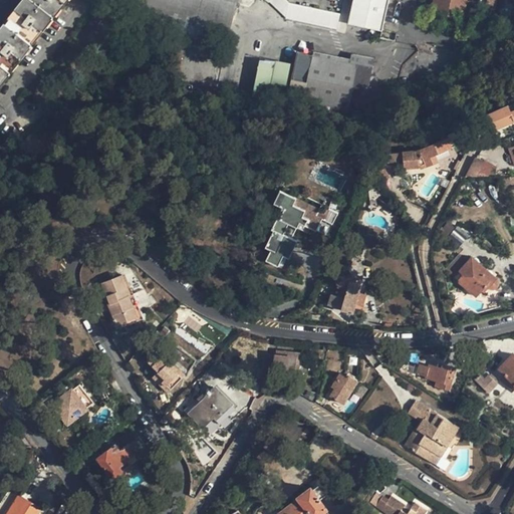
[(0,80),(62,0),(22,0),(0,28),(0,80)]
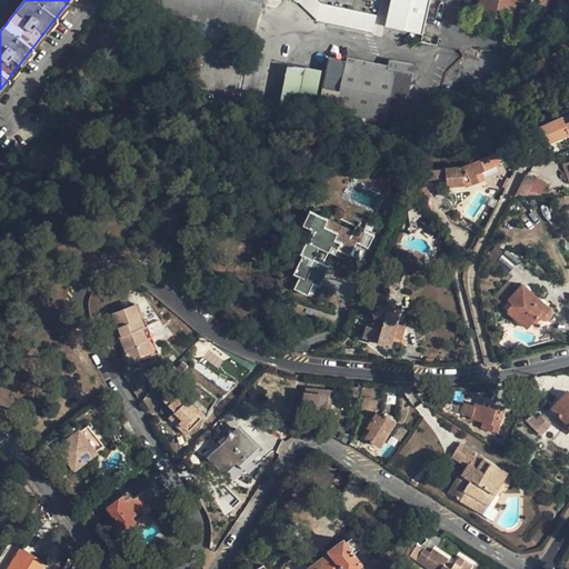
[(295,0),(321,21),(372,32),(376,15),(322,3),(317,0),(295,0)]
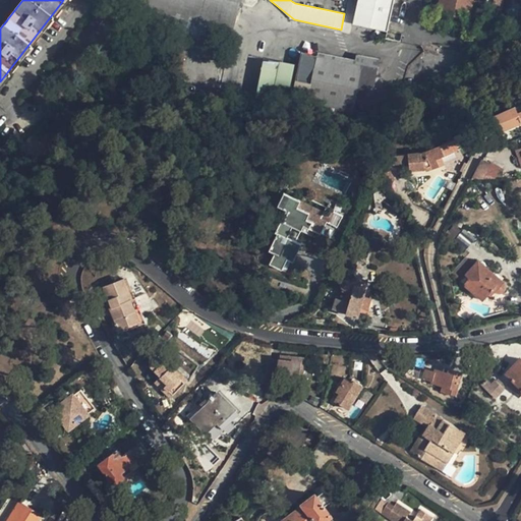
[(483,0),(440,0),(439,9),(479,18),(483,0)]
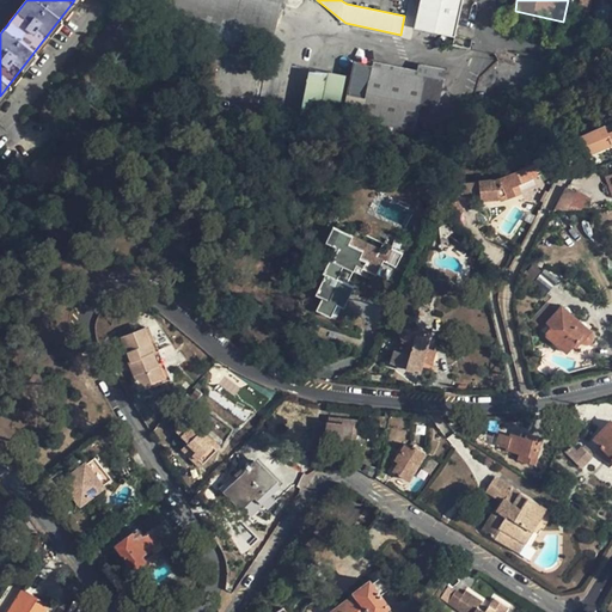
[(438,114),(445,68),(418,65),(417,71),(352,60),(343,115),(417,127),(420,110),(438,114)]
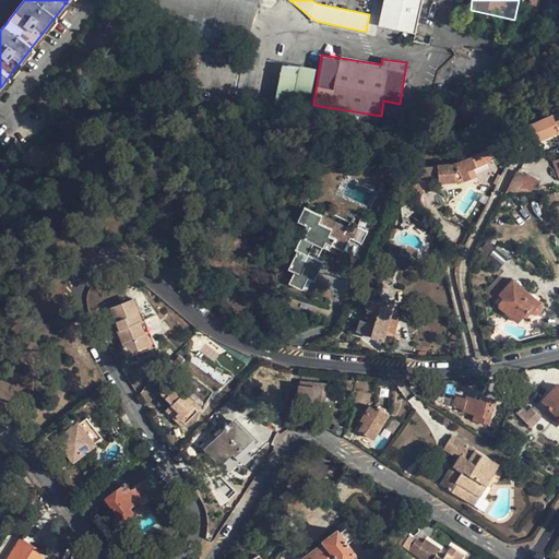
[(275,99),(292,102),(293,91),(312,94),(316,69),(281,63),(275,99)]
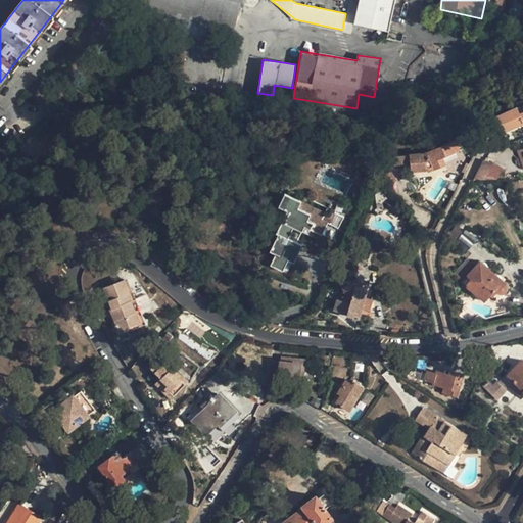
[(522,122),(522,121),(522,120),(522,111),(519,113),(517,107),(495,116),(502,131),(522,122)]
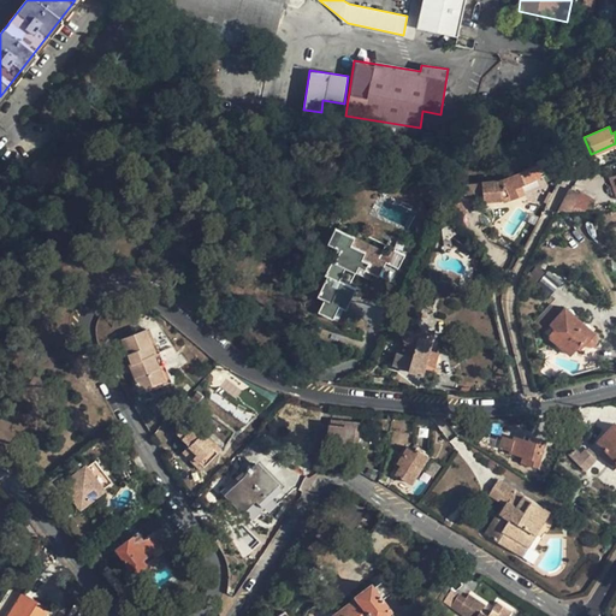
[(485,201),(504,199),(510,195),(511,200),(523,195),(520,185),(539,177),(535,170),(539,169),(540,167),(538,163),(498,179),(483,181),(485,199),(485,201)]
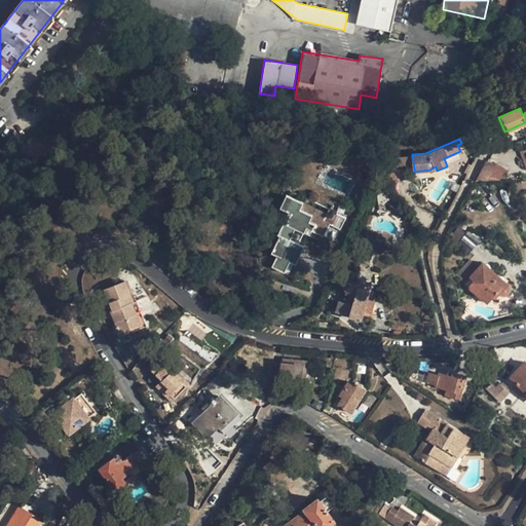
[(412,154),(393,155),(395,166),(407,165),(407,171),(414,170),(412,154)]
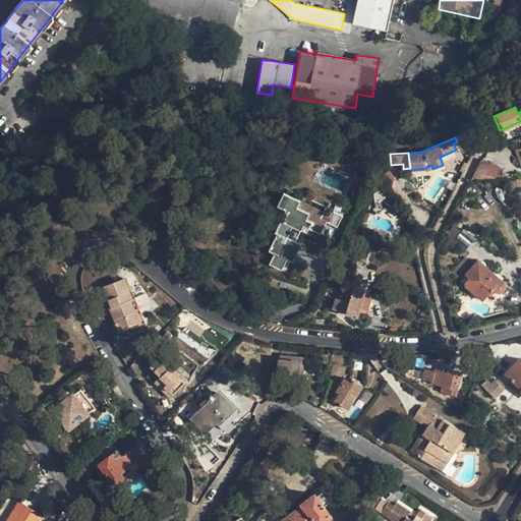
[(476,172),(484,175),(489,164),(482,161),(476,172)]
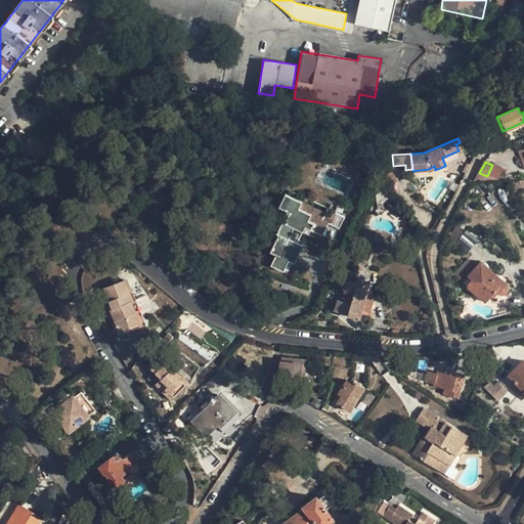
[(493,164),(492,165),(487,176),(495,178),(501,167),(493,164)]
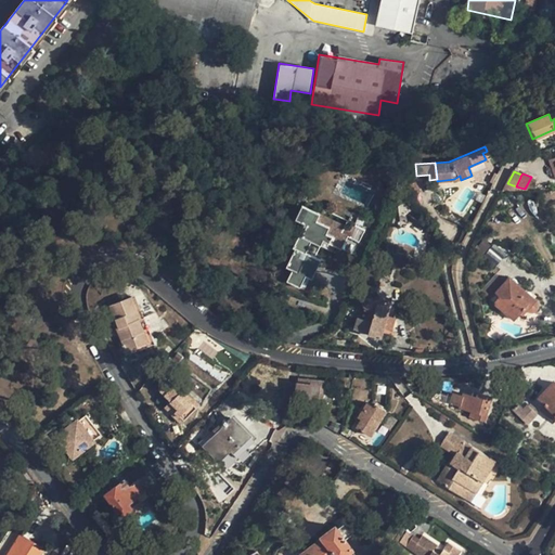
[(413,176),(402,181),(411,196),(422,190),(413,176)]
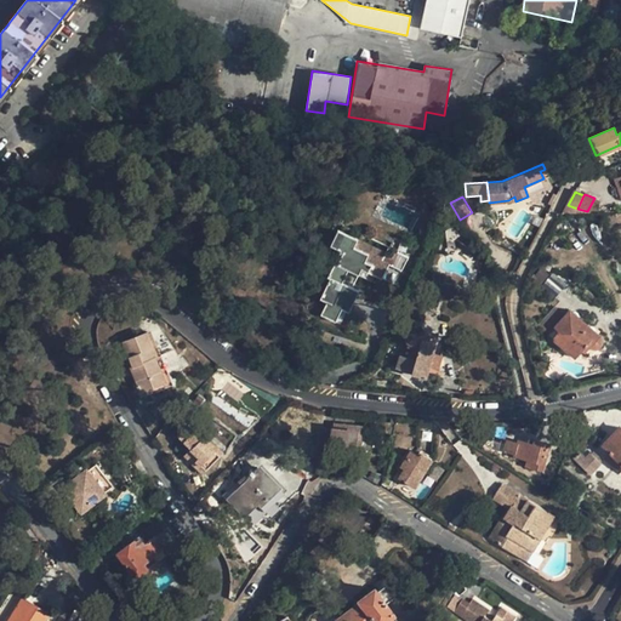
[(354,246),(359,239),(346,232),(340,244),(346,246),(337,263),(359,274),(363,268),(376,274),(383,277),(389,265),(403,269),(406,261),(387,251),(382,260),(354,246)]
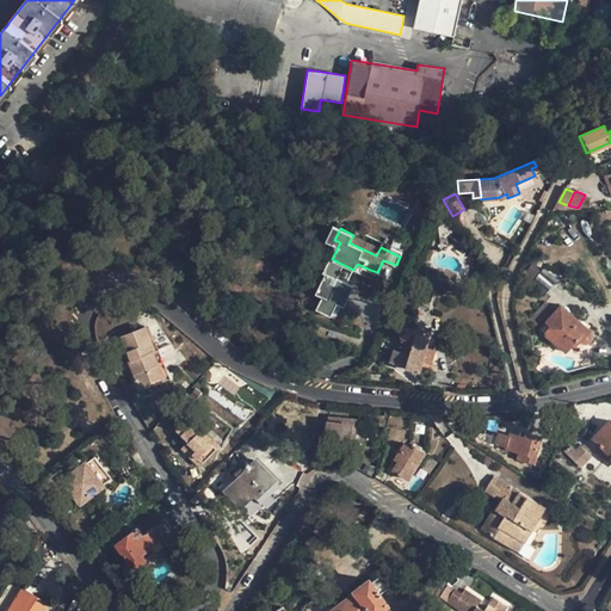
[(353,234),(353,235),(349,242),(376,255),(381,247),(353,234)]
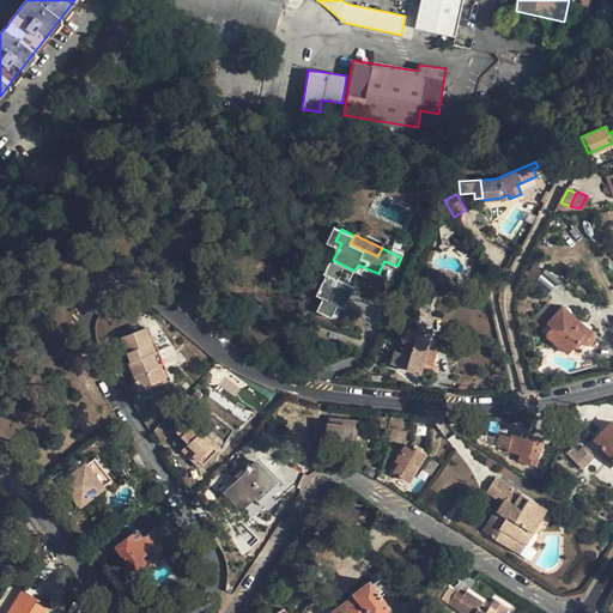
[(383,243),(382,248),(401,258),(404,253),(383,243)]
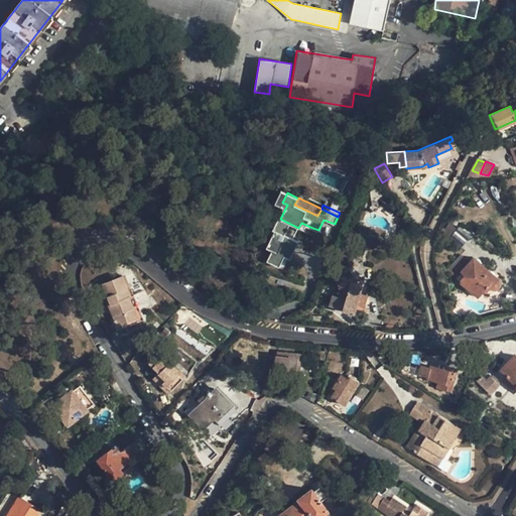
[(309,233),(312,228),(301,223),(298,228),(309,233)]
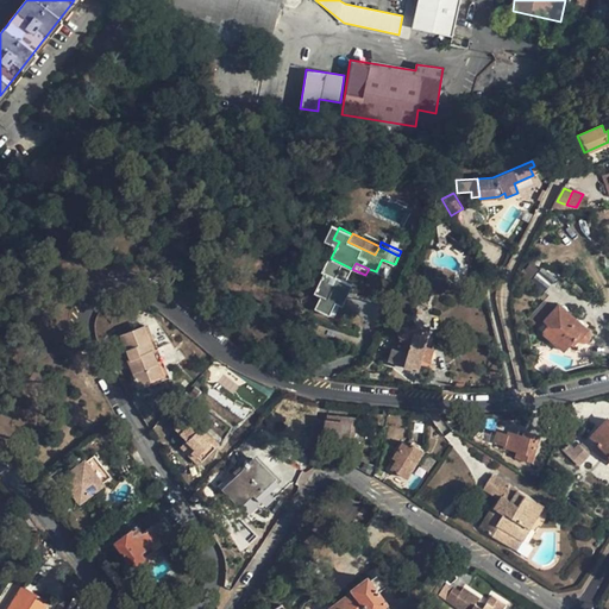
[(327,281),(344,289),(346,282),(325,271),(314,292),(320,295),(327,281)]
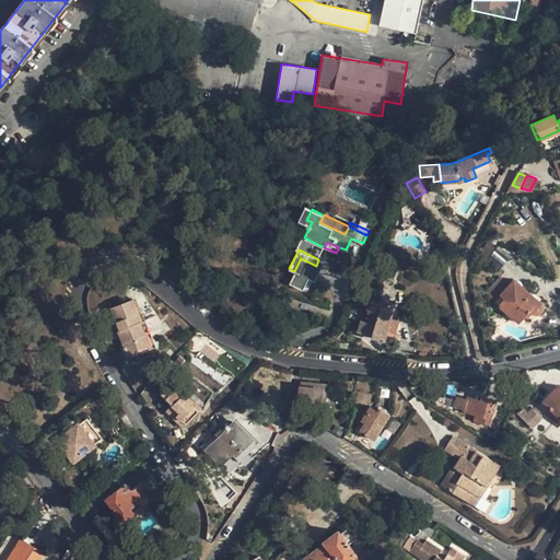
[(308,279),(316,266),(301,258),(294,271),(308,279)]
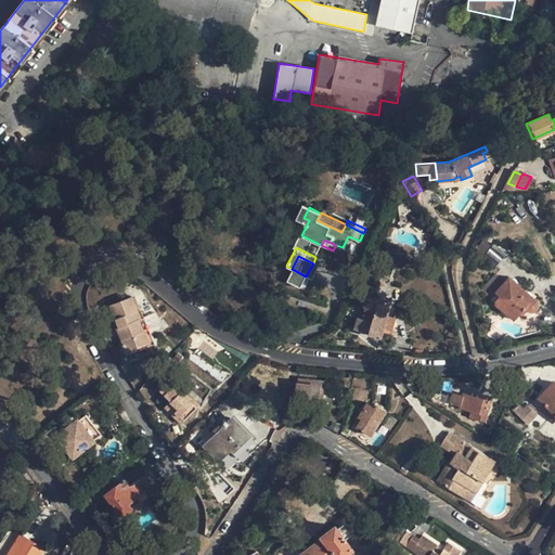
[(525,309),(527,310),(528,311),(531,312),(534,312),(537,310),(539,308),(539,306),(539,302),(538,300),(508,276),(495,292),(500,295),(494,302),(514,320),(520,313),(525,309)]
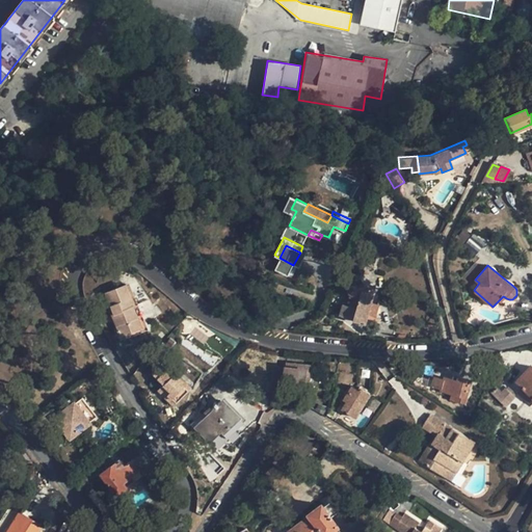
[(469,286),(474,290),(479,283),(475,280),(469,286)]
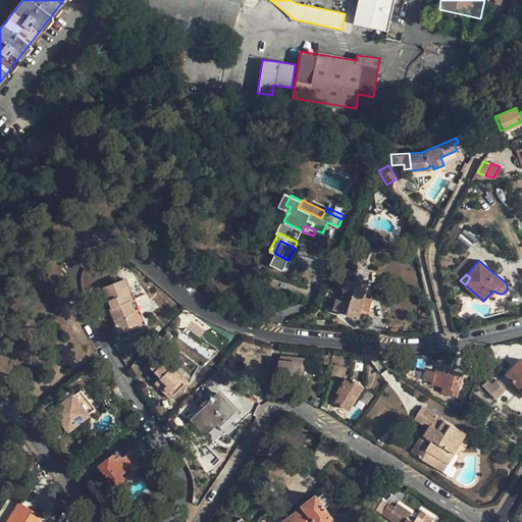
[(118,329),(140,321),(131,299),(133,299),(124,278),(104,286),(109,298),(108,300),(111,307),(109,308),(118,329)]
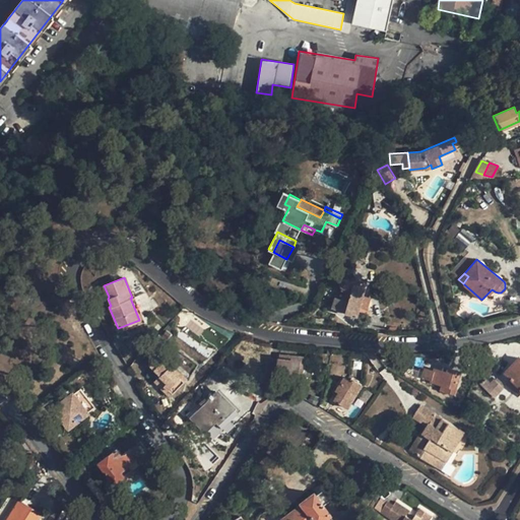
[(366,281),(355,279),(353,282),(346,280),(344,280),(342,281),(340,282),(340,284),(340,285),(341,287),(341,289),(343,290),(341,299),(335,297),(331,308),(356,315),(359,306),(367,308),(370,297),(363,295),(366,281)]
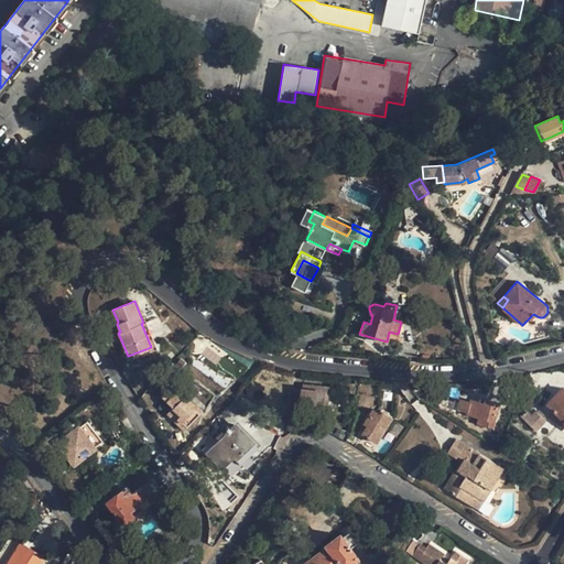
[(153,387),(162,394),(170,384),(163,377),(153,387)]
